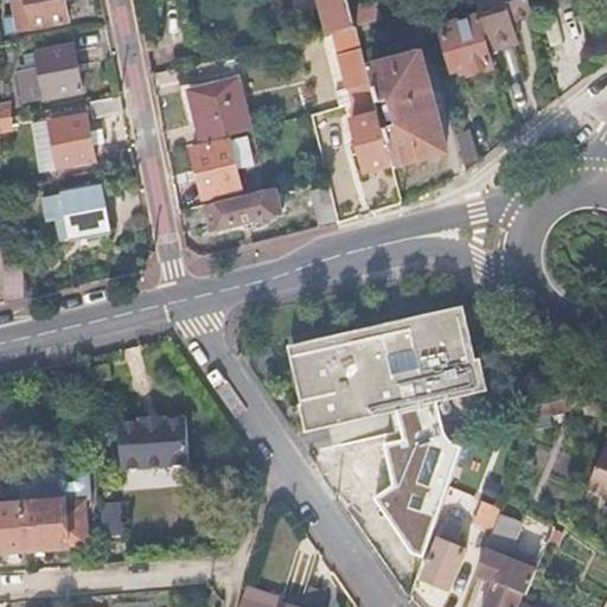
[(25,0),(26,0),(12,4),(19,36),(69,26),(63,0),(25,0)]
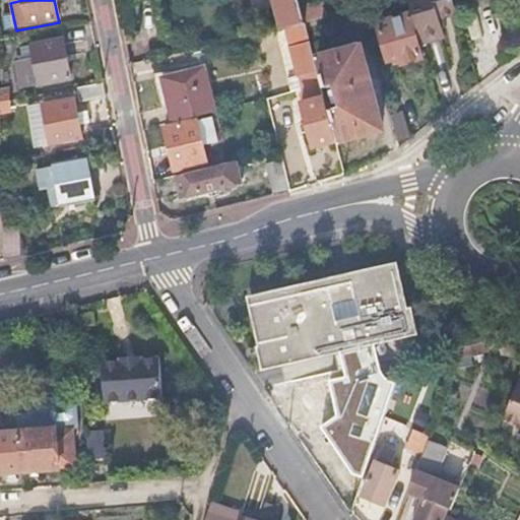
[(272,0),(280,30),(305,24),(304,20),(301,7),(299,0),(272,0)]
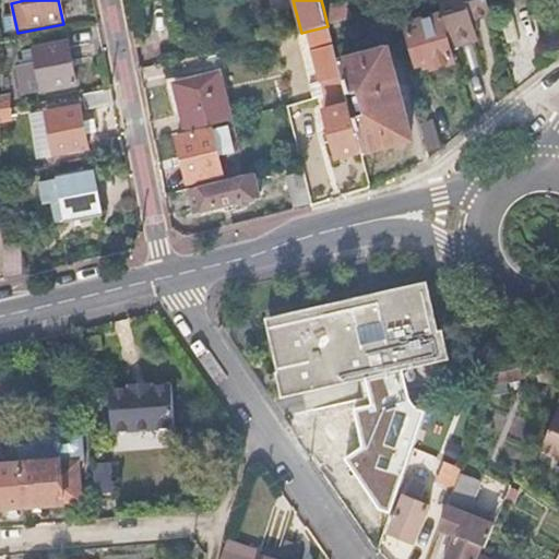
[(443,0),(438,2),(452,51),(476,44),(470,24),(490,18),(485,0),(443,0)]
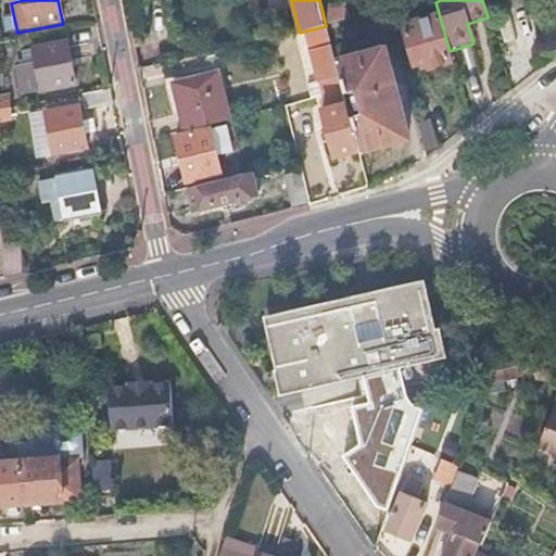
[(344,2),(321,8),(325,22),(348,16),(344,2)]
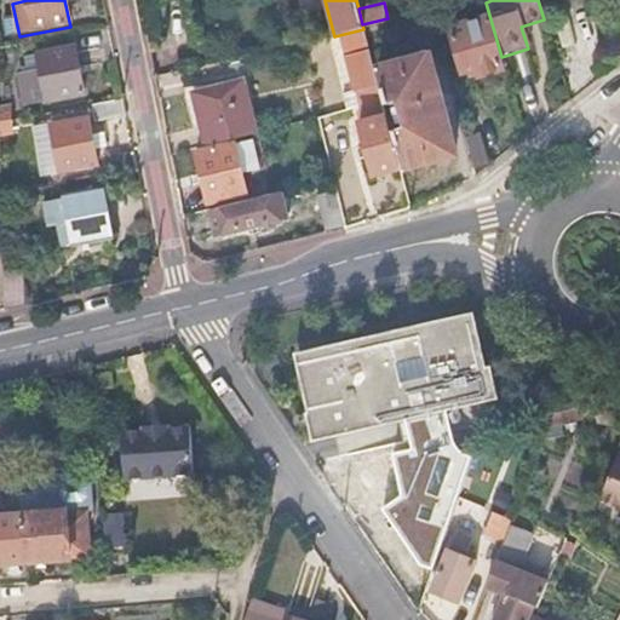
[(464,22),(447,26),(461,76),(475,73),(477,81),(501,74),(486,24),(468,30),(464,22)]
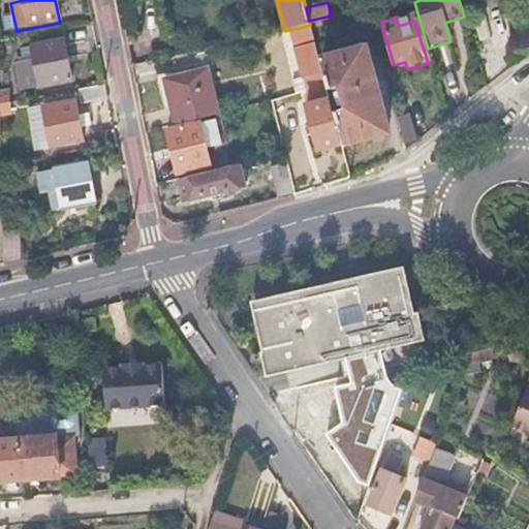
[(310,25),(285,31),(289,49),(315,41),(310,25)]
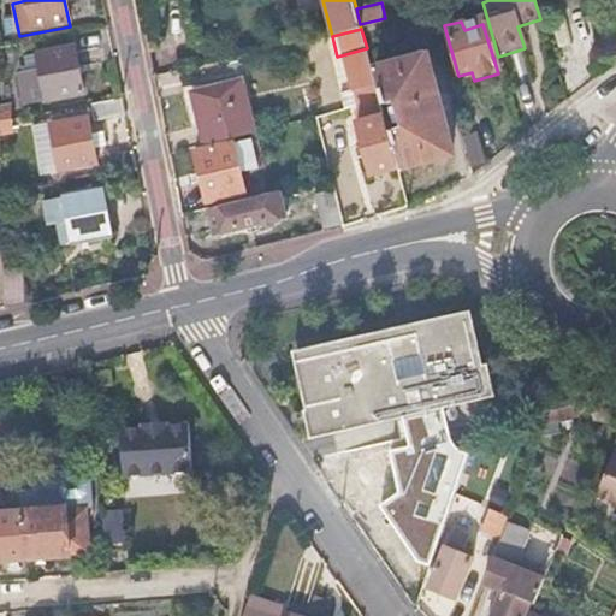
[(13,48),(0,49),(0,67),(16,65),(13,48)]
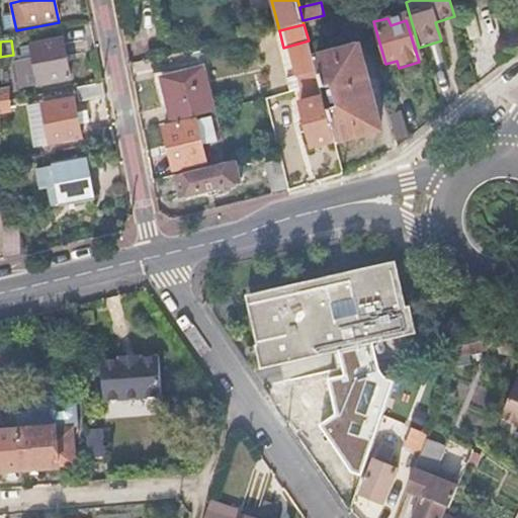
[(35,61),(29,62),(34,87),(70,81),(63,40),(32,46),(35,61)]
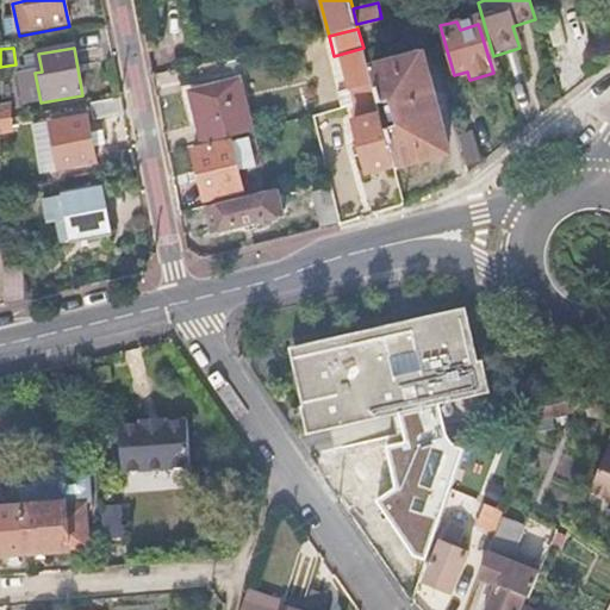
[(365,54),(335,62),(344,94),(337,97),(341,112),(356,107),(378,101),(365,54)]
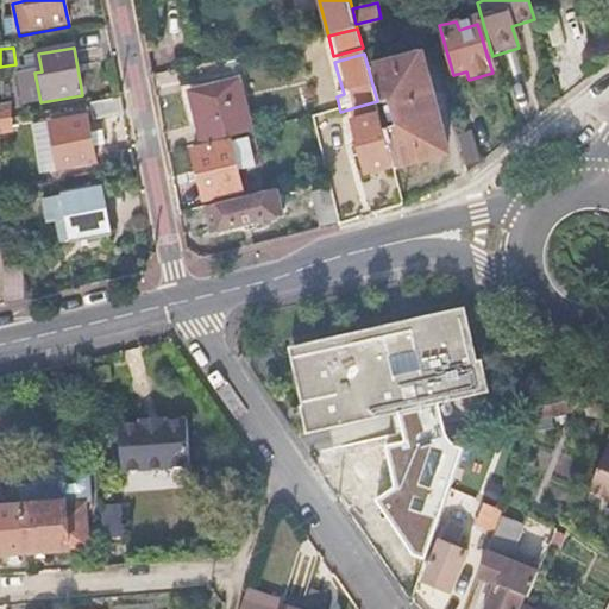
[(420,61),(374,73),(399,168),(445,156),(420,61)]
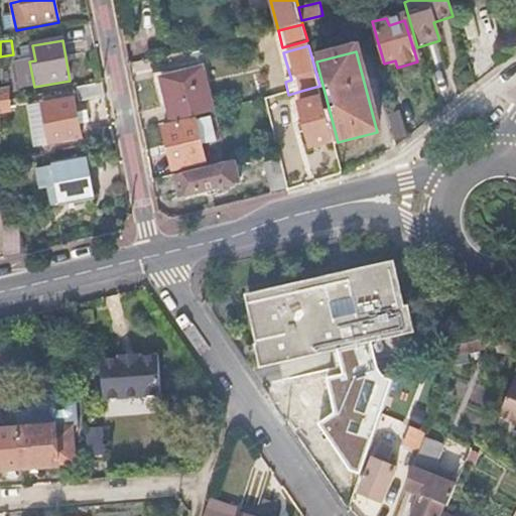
[(197,73),(160,83),(170,123),(208,114),(197,73)]
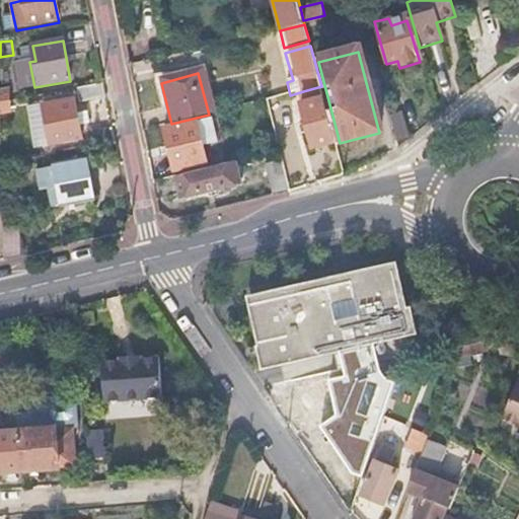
[(12,81),(0,83),(0,104),(13,102),(12,81)]
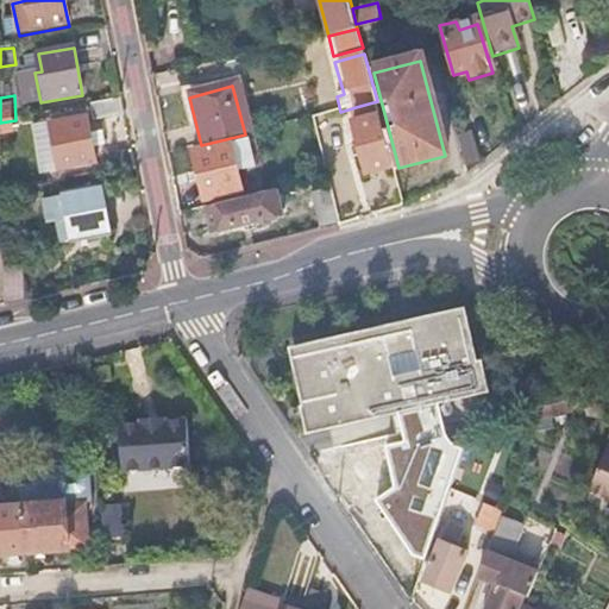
[(120,100),(88,106),(92,123),(124,117),(120,100)]
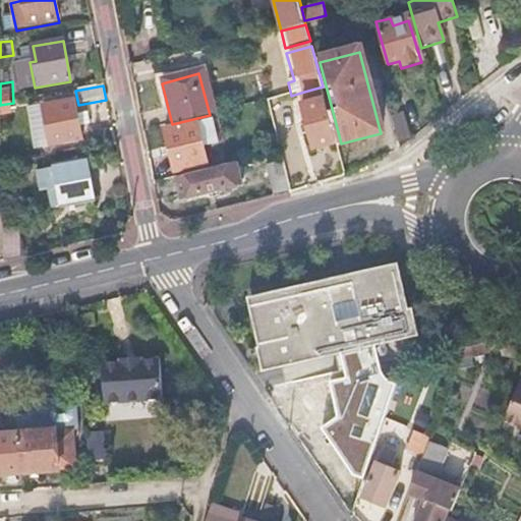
[(307,106),(300,108),(312,152),(337,145),(323,87),(304,92),(307,106)]
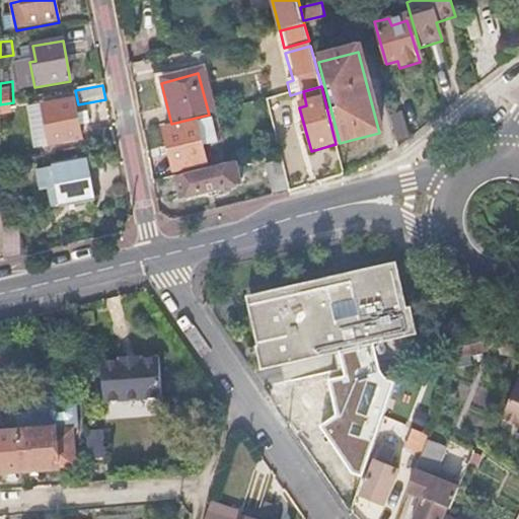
[(47,123),(40,124),(42,132),(49,131),(52,146),(81,141),(74,100),(44,106),(47,123)]
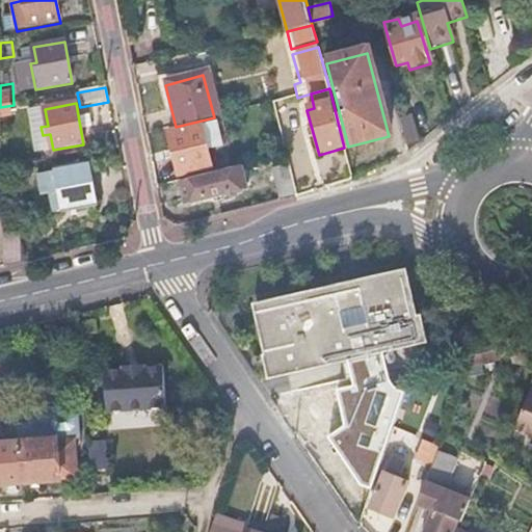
[(14,105),(0,107),(0,118),(15,116),(14,105)]
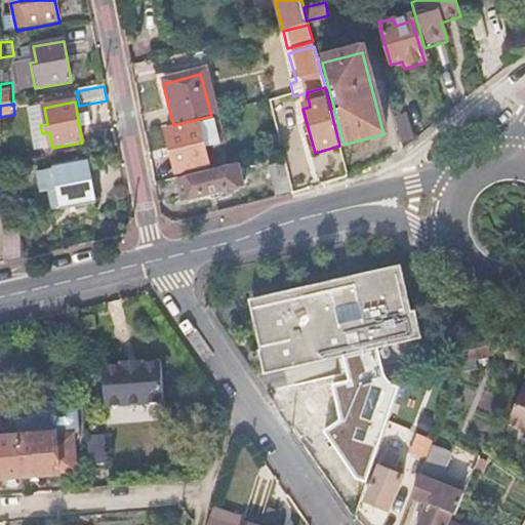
[(195,123),(163,130),(172,173),(205,166),(195,123)]
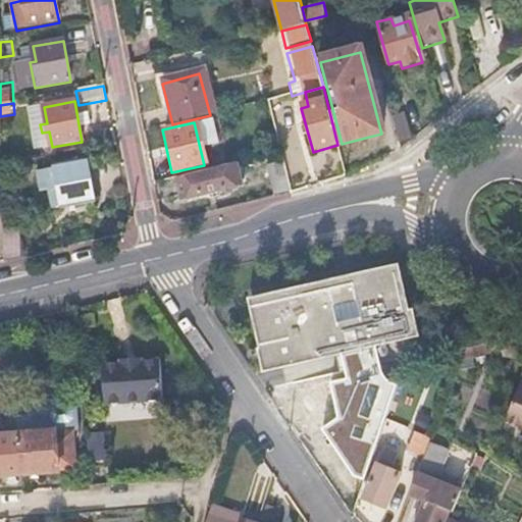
[(284,159),(266,161),(270,191),(288,189),(284,159)]
